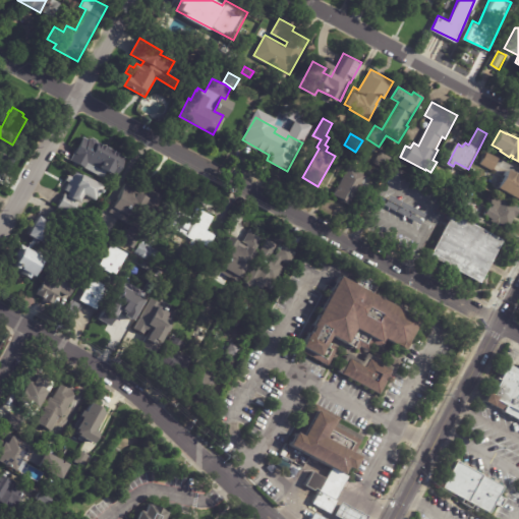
[(97,139),(99,142),(125,158),(123,162),(124,163),(120,170),(119,170),(116,175),(111,172),(110,174),(106,172),(103,178),(71,161),(83,136),(89,139),(90,137),(91,138),(94,137),(97,139)]
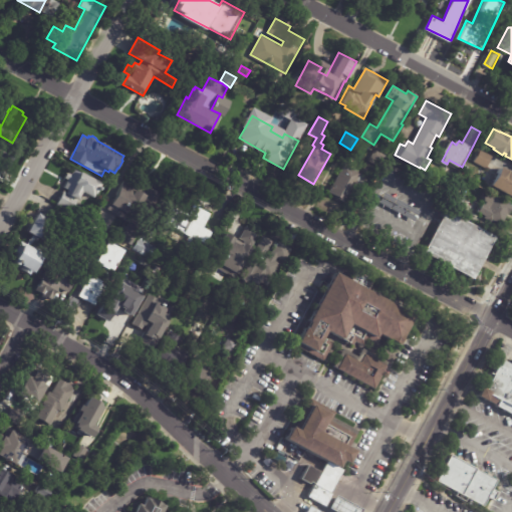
[(494,156),(487,168),(476,161),(482,149),(494,156)]
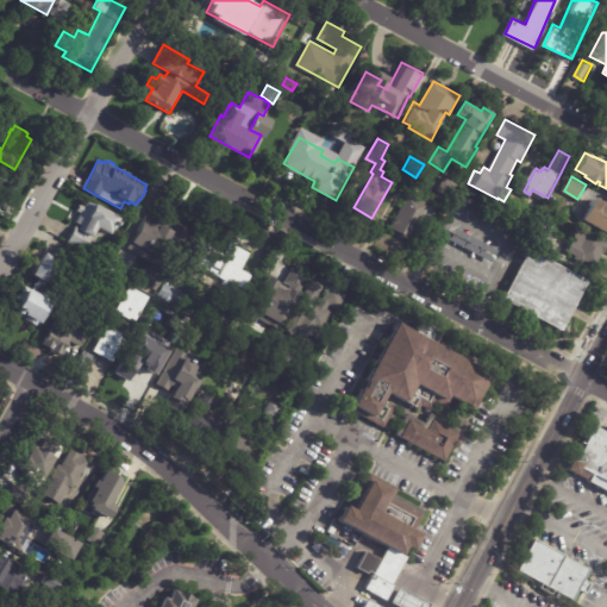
[(431,206),(435,208),(429,219),(425,217),(419,225),(418,224),(410,239),(389,227),(411,193),(418,196),(417,198),(431,206)]
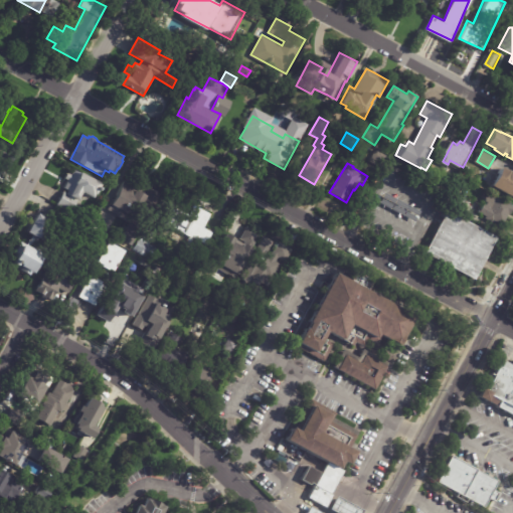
[(509,171),(512,173),(512,196),(493,186),(503,168),(509,171)]
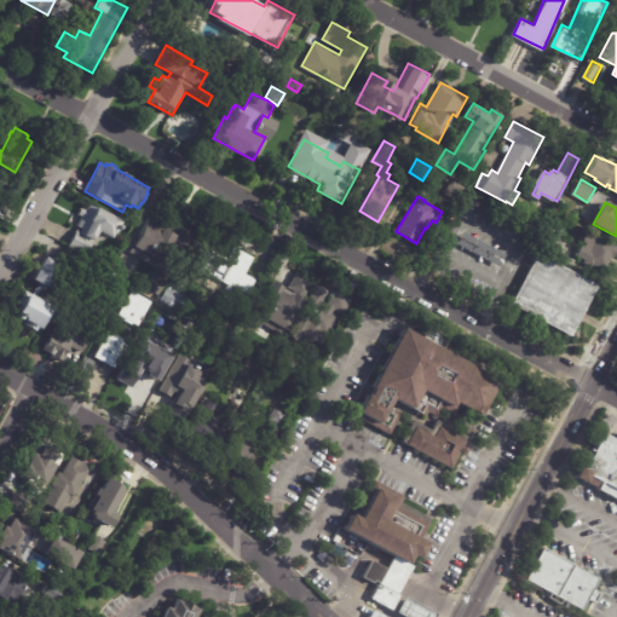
[(110,237),(99,231),(87,254),(70,244),(79,228),(81,229),(84,225),(80,224),(85,214),(80,212),(84,206),(88,208),(91,203),(122,220),(120,225),(120,226),(119,230),(117,230),(115,234),(114,232),(111,237),(110,237)]
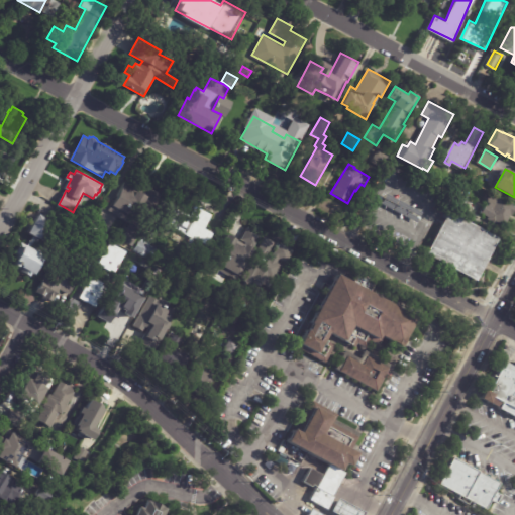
[(127,180),(149,192),(151,189),(163,195),(137,241),(124,233),(130,222),(109,210),(126,180),(127,180)]
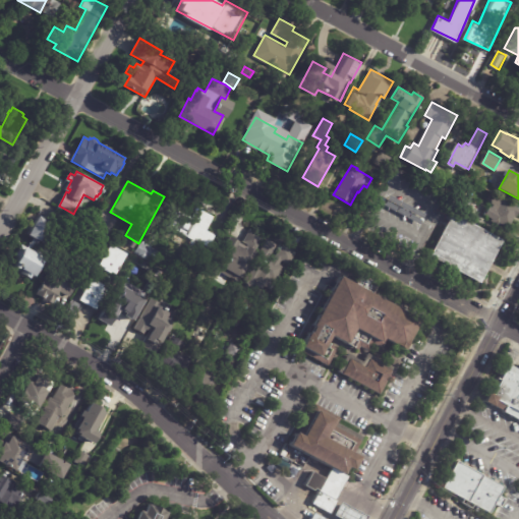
[(461,192),(473,199),(466,211),(453,203),(459,191),(461,192)]
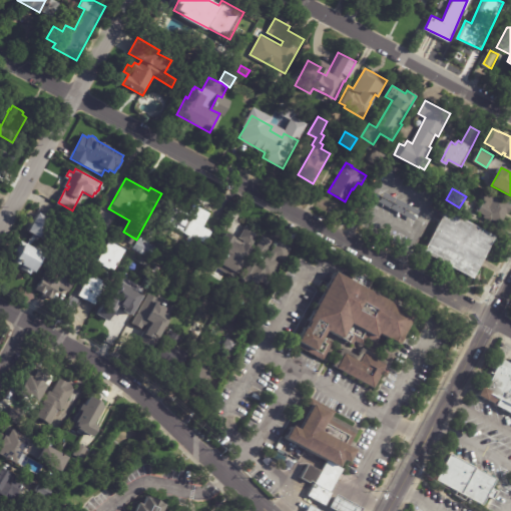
[(510,212),(509,212),(508,211),(501,223),(491,218),(490,220),(484,217),(486,214),(478,210),(488,191),(510,204),(510,212)]
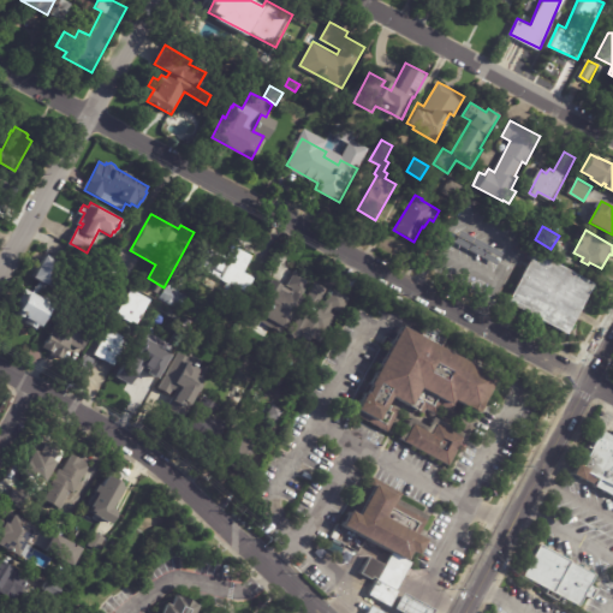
[(236,248),(253,255),(243,273),(256,279),(249,293),(198,268),(209,249),(226,257),(232,245),(236,248)]
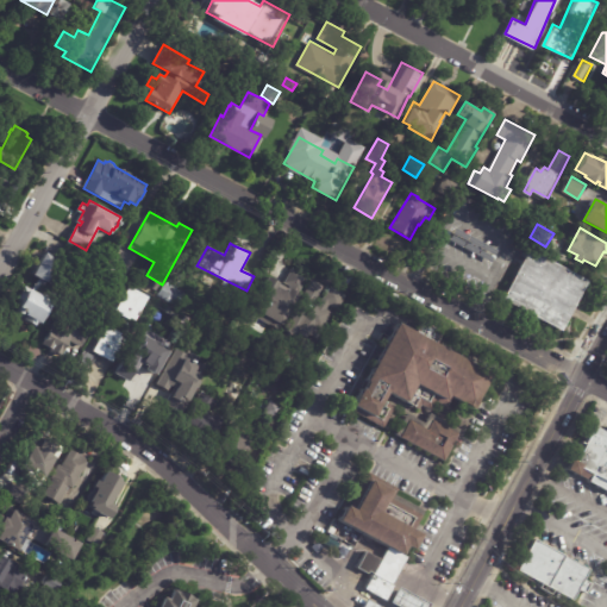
[(502,299),(561,329),(587,280),(529,249),(502,299)]
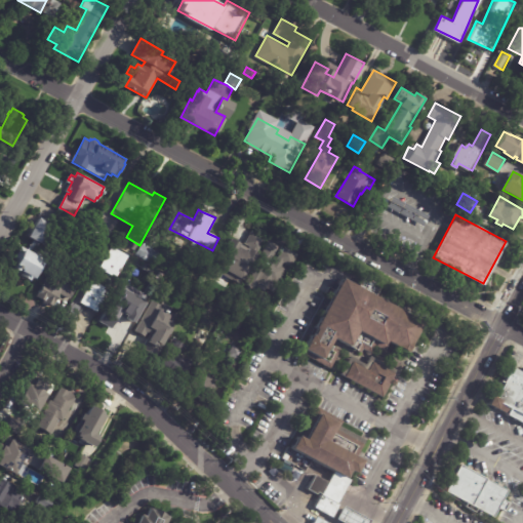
[(39,245),(27,238),(37,217),(52,227),(41,246),(39,245)]
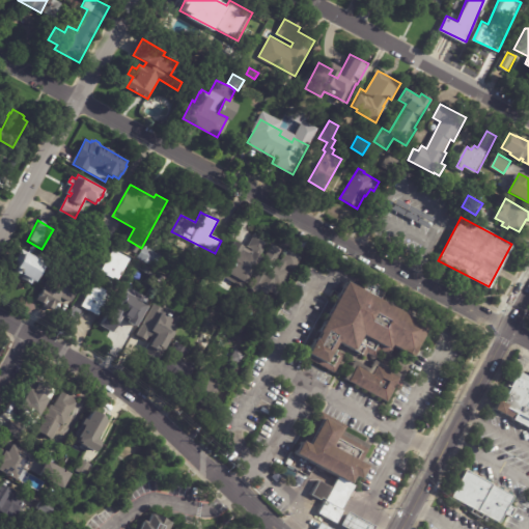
[(242,280),(219,267),(233,240),(244,246),(242,249),(249,253),(253,246),(249,244),(256,231),(260,233),(260,232),(267,235),(266,237),(270,239),(245,282),(242,280)]
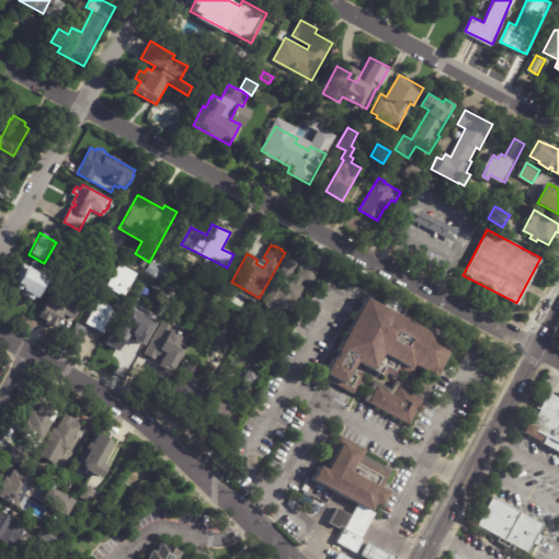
[(146,272),(158,249),(170,255),(164,265),(172,270),(166,283),(146,272)]
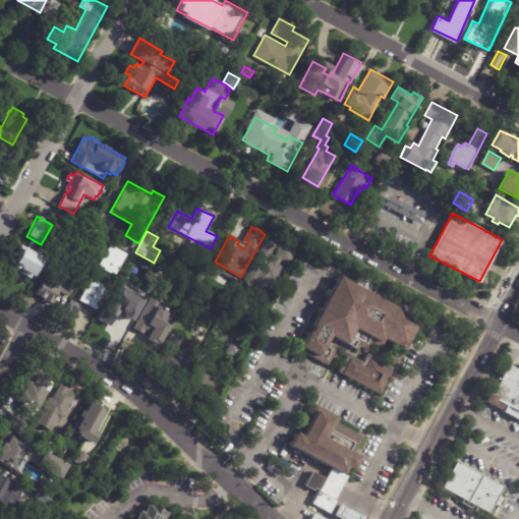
[(273,242),(278,244),(270,257),(273,260),(284,244),(297,251),(289,266),(281,262),(280,264),(285,267),(272,289),(265,285),(263,289),(246,279),(269,239),(273,242)]
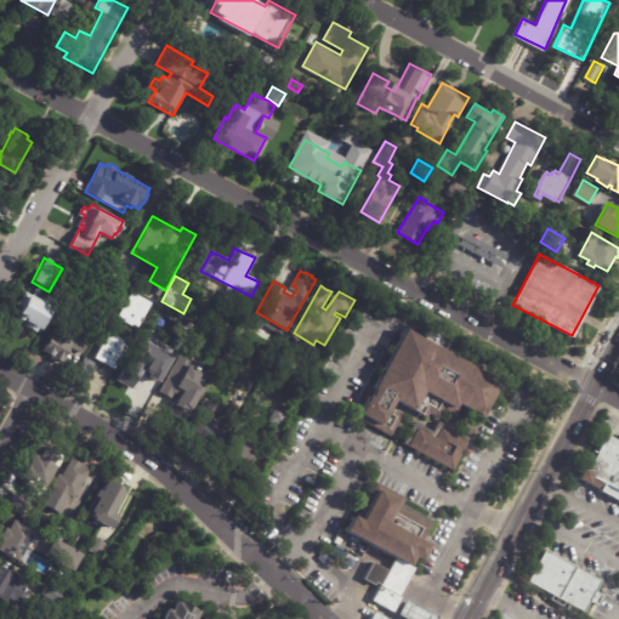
[(136,328),(131,324),(130,327),(123,322),(124,321),(117,316),(130,291),(151,304),(136,328)]
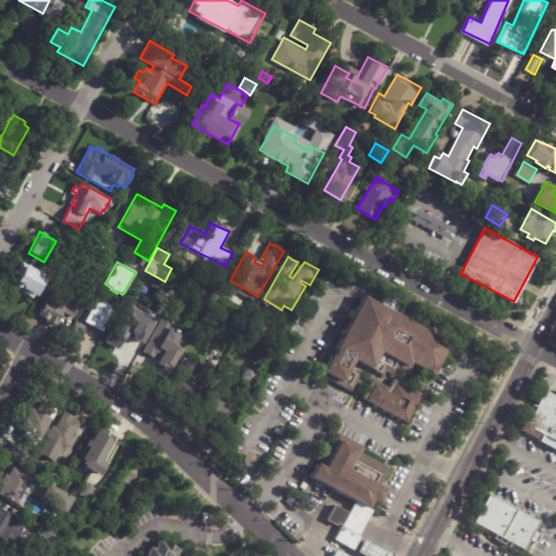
[(46,278),(35,298),(15,287),(26,267),(46,278)]
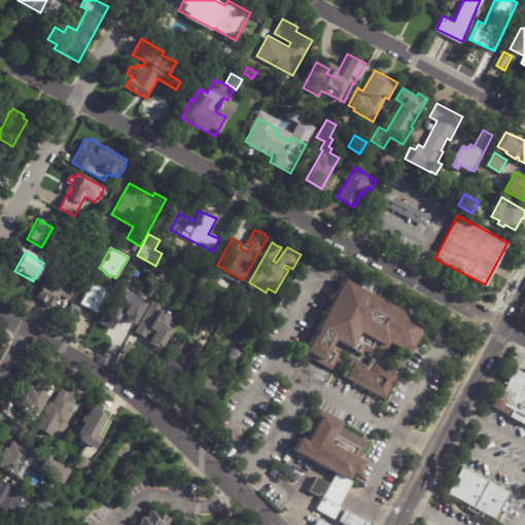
[(70,298),(61,292),(54,308),(37,299),(50,273),(63,279),(72,264),(86,271),(72,299),(70,298)]
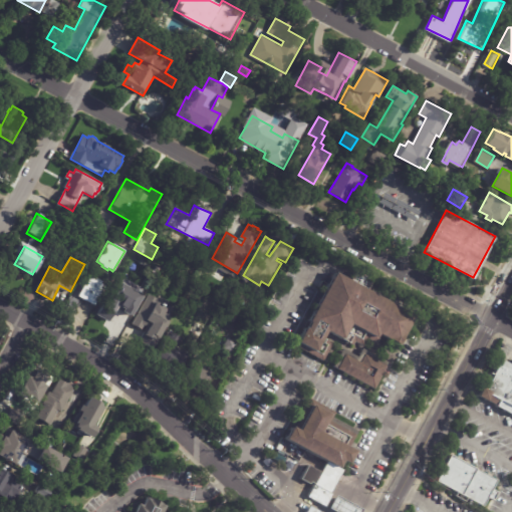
[(129,285),(118,279),(126,264),(137,270),(129,285)]
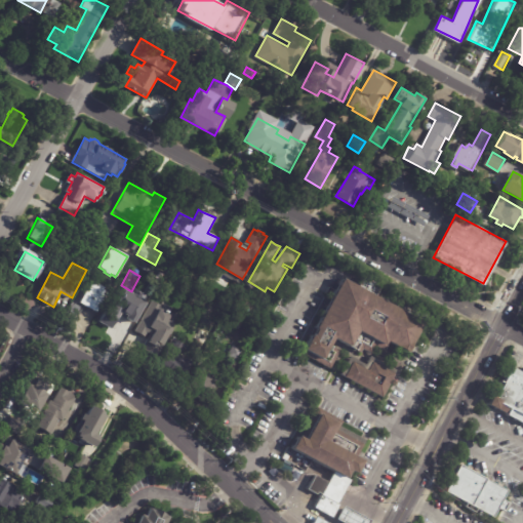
[(359,287),(425,322),(408,352),(391,343),(388,349),(377,344),(372,351),(365,347),(362,352),(351,345),(350,347),(334,337),(331,343),(342,349),(331,367),(304,352),(313,334),(314,335),(317,328),(316,327),(344,278),(359,287)]
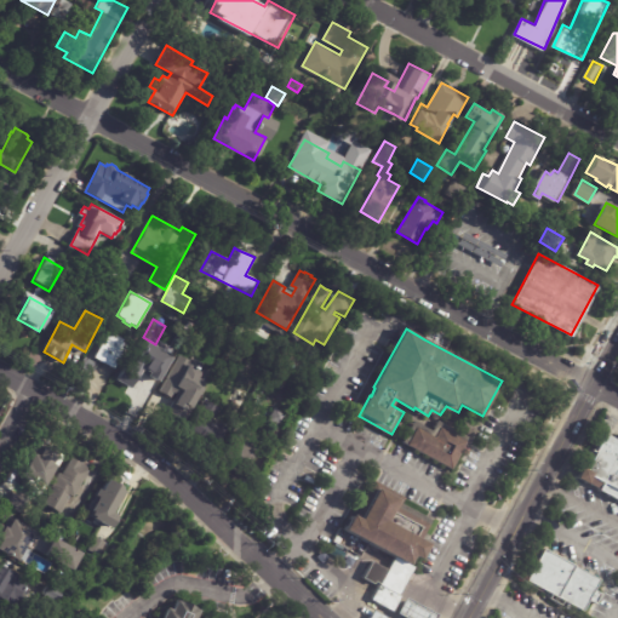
[(200,330),(216,338),(209,353),(195,344),(198,338),(196,337),(200,330)]
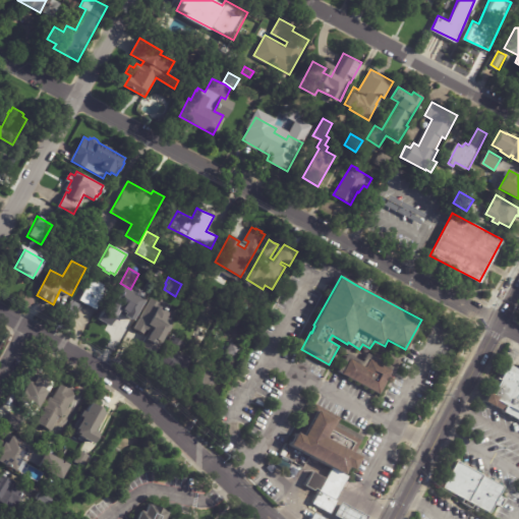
[(106,290),(95,309),(77,300),(90,280),(95,283),(96,282),(102,286),(102,287),(106,290)]
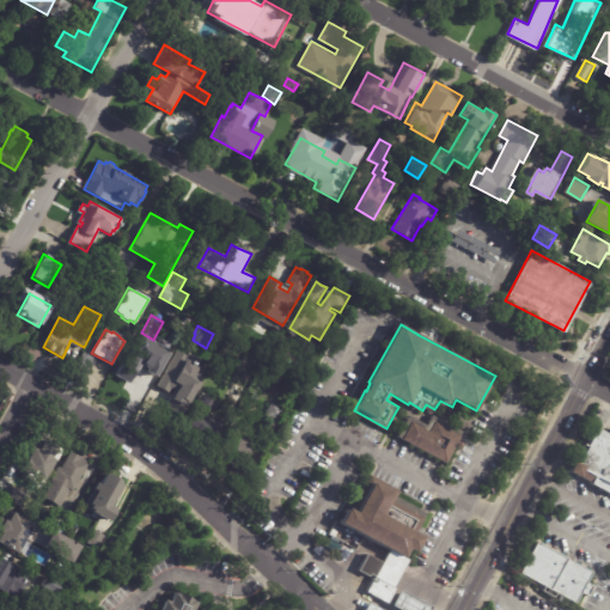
[(148,382),(146,386),(139,382),(132,396),(114,386),(134,349),(158,363),(148,382)]
